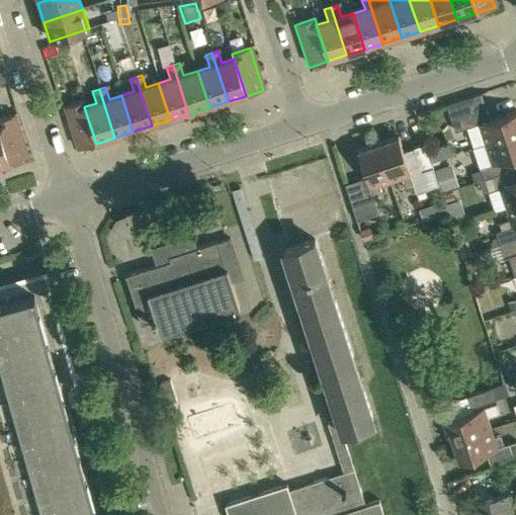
[(485,145),(515,134),(515,113),(515,112),(489,121),(480,96),(446,106),(455,134),(478,125),(482,138),(479,139),(474,144),(475,148),(485,145)]
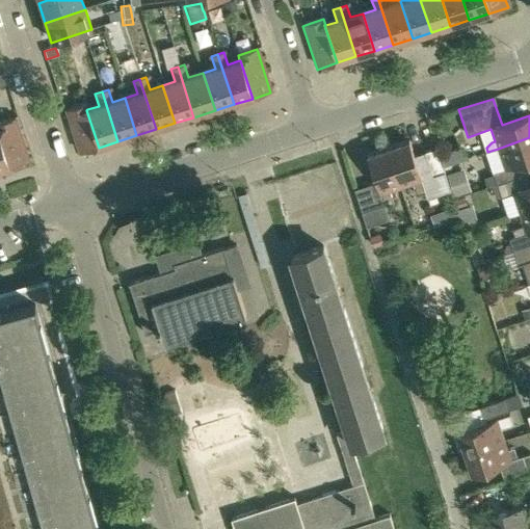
[(85,104),(64,110),(79,154),(99,148),(86,110),(87,109),(85,104)]
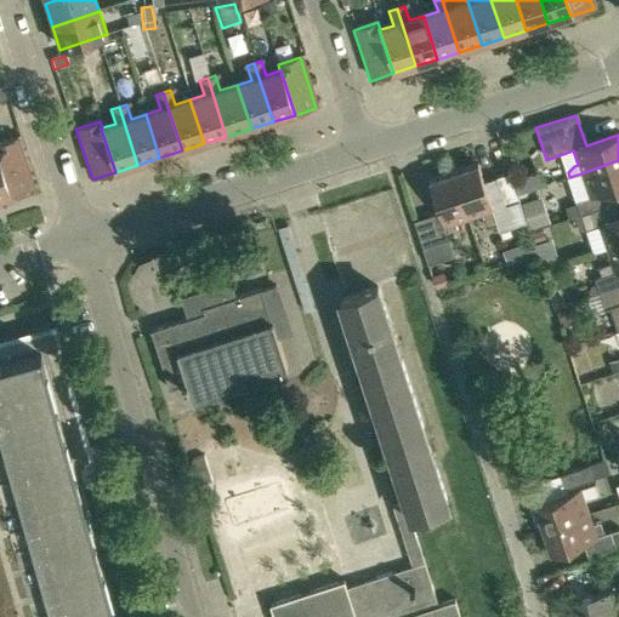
[(0,170),(9,195),(32,188),(16,138),(0,142),(0,170)]
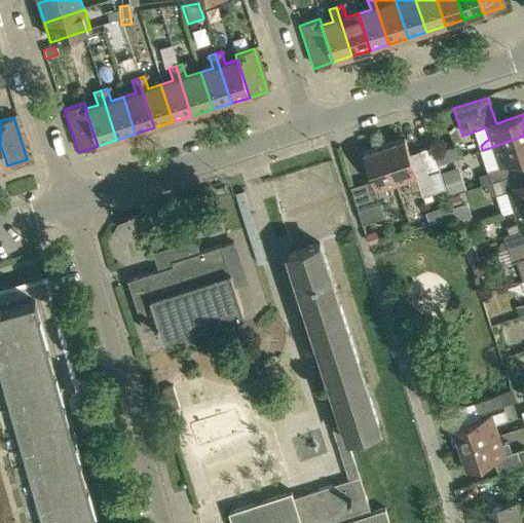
[(523,136),(492,147),(499,169),(487,173),(491,185),(499,182),(514,177),(510,165),(523,160),(523,136)]
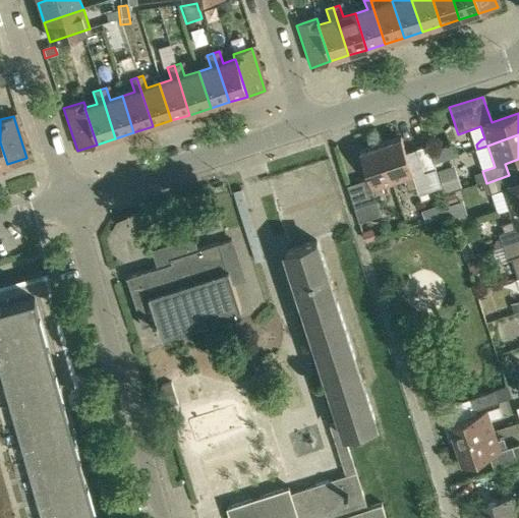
[(400,140),(380,147),(392,185),(404,181),(408,192),(415,190),(416,194),(441,186),(427,148),(414,152),(414,154),(405,157),(400,140)]
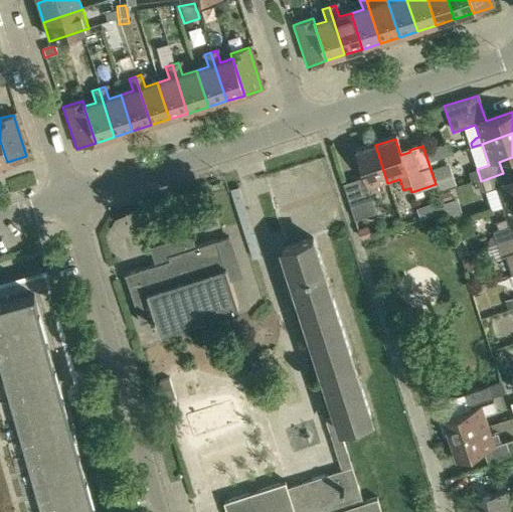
[(376,186),(387,183),(375,145),(355,152),(364,178),(343,185),(350,208),(379,198),(376,186)]
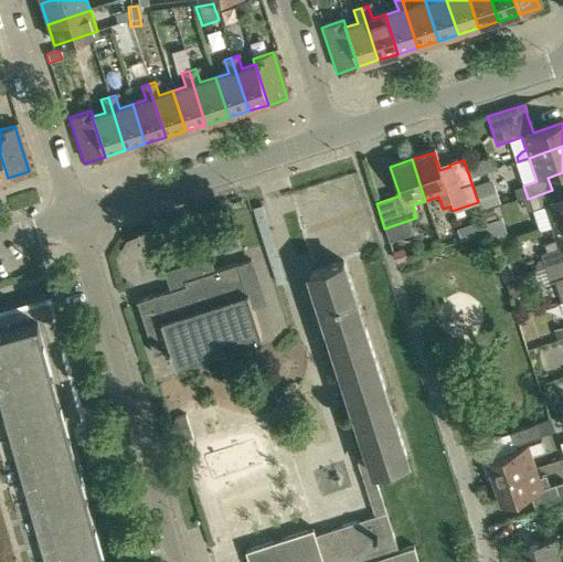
[(490,182),(474,188),(481,211),(498,205),(490,182)]
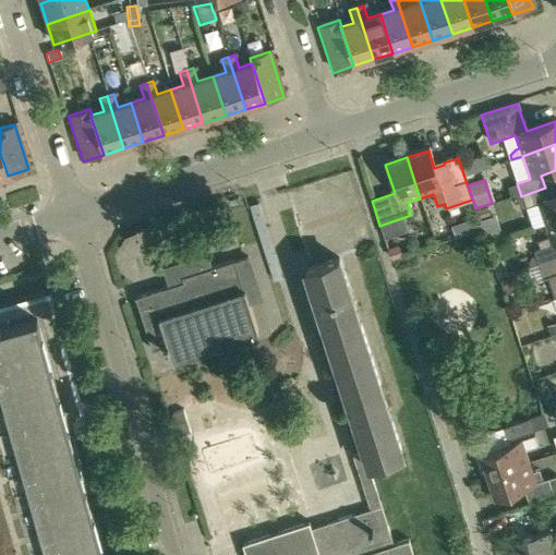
[(555,196),(553,197),(550,200),(545,188),(530,193),(521,196),(526,209),(538,205),(545,226),(555,221),(555,196)]
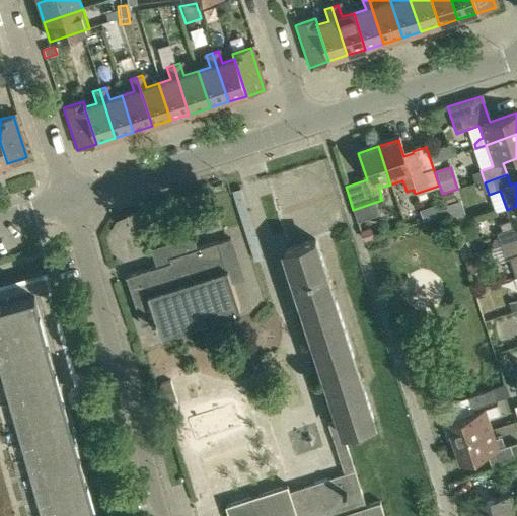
[(516,206),(507,210),(511,223),(499,227),(502,233),(500,234),(495,236),(497,240),(499,248),(516,241),(516,206)]
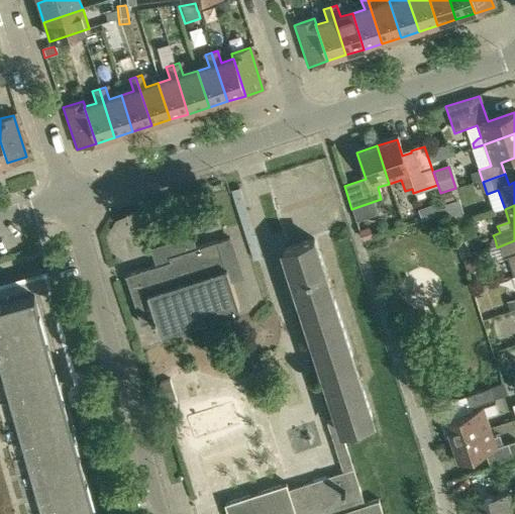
[(156,267),(155,267),(122,277),(138,327),(153,322),(159,336),(238,311),(225,270),(223,270),(215,243),(193,250),(189,237),(150,250),(156,267)]
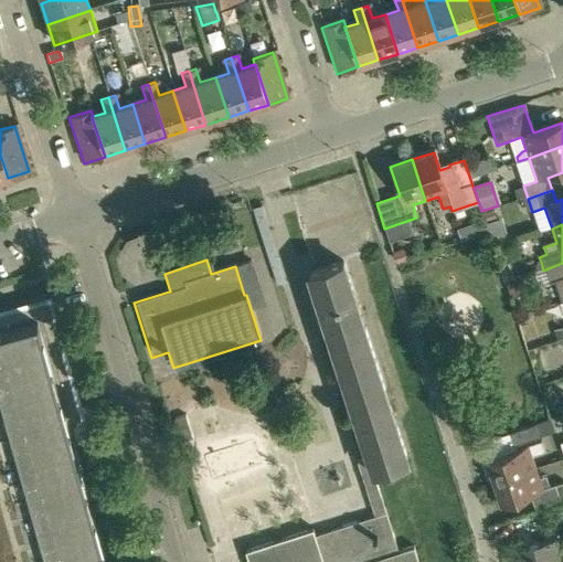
[(534,273),(543,271),(541,262),(535,263),(533,268),(534,273)]
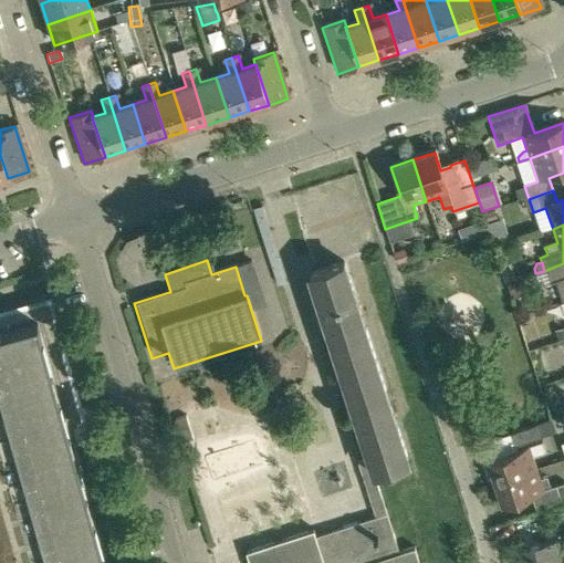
[(510,263),(500,267),(504,282),(514,279),(510,263)]
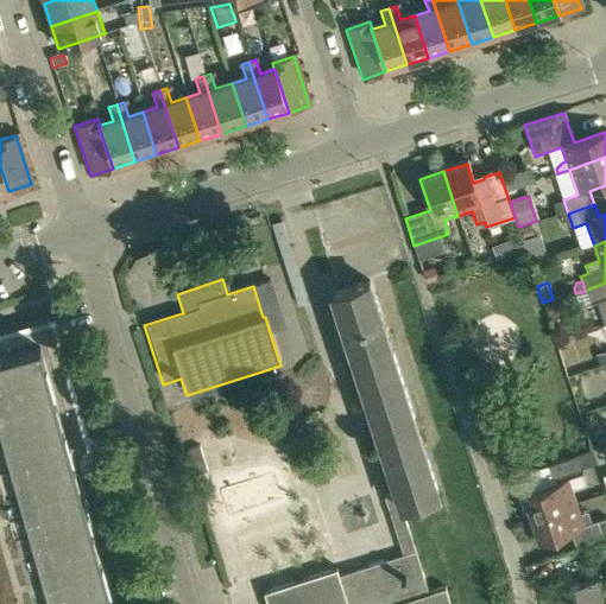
[(598,303),(600,312),(605,324),(605,283),(585,291),(589,305),(598,303)]
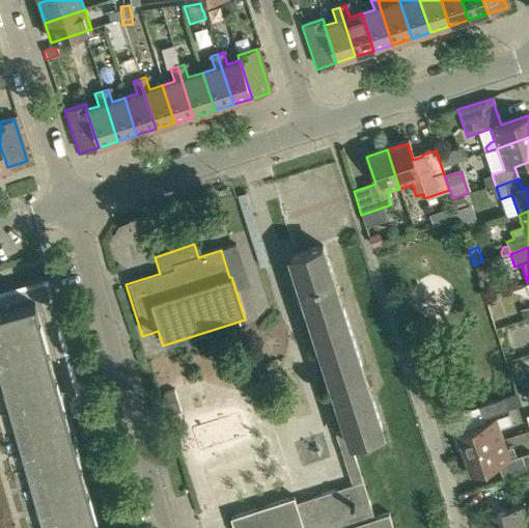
[(354,488),(361,485),(347,444),(349,444),(381,434),(321,248),(289,258),(296,278),(346,434),(336,436),(354,488)]
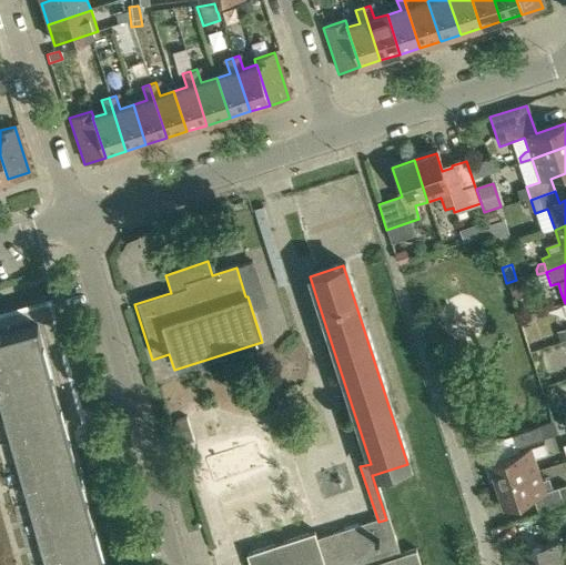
[(104,564),(71,447),(90,443),(90,441),(77,445),(73,431),(81,429),(46,304),(0,316),(0,564),(104,564)]
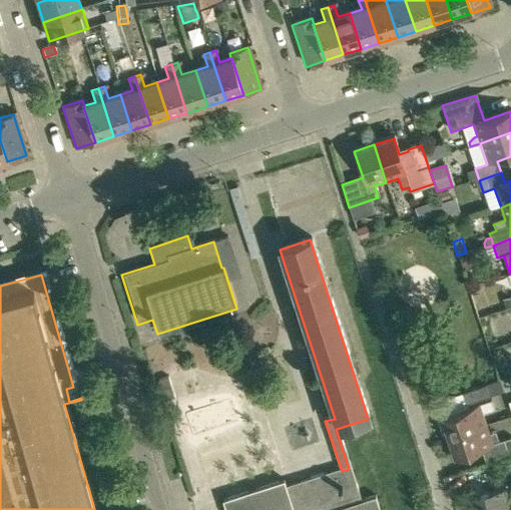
[(510,298),(500,302),(503,311),(510,308),(510,298)]
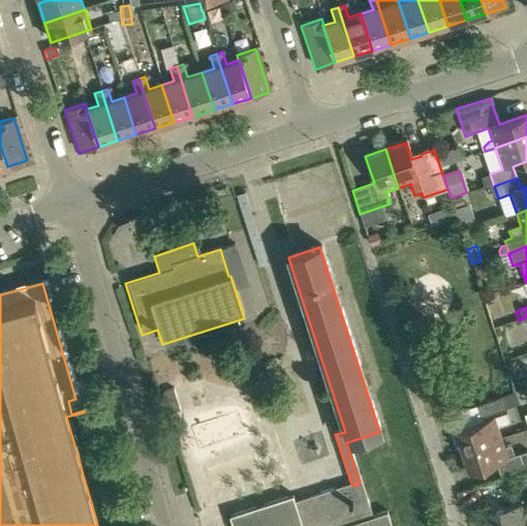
[(161,395),(167,415),(179,411),(173,391),(161,395)]
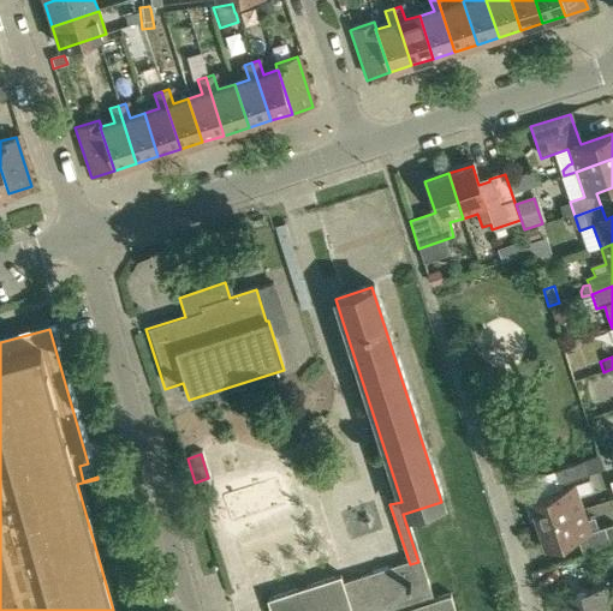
[(597,459),(590,461),(594,475),(602,473),(597,459)]
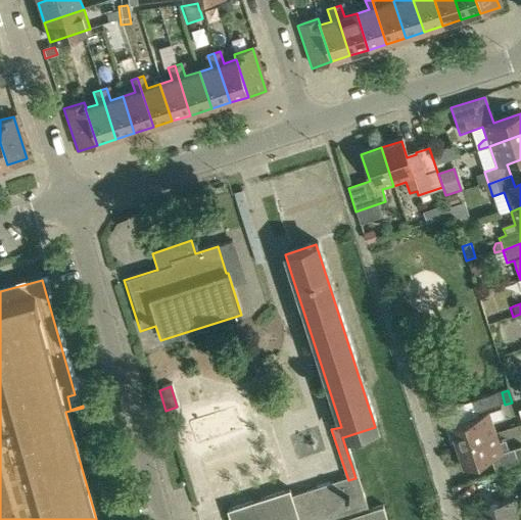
[(472,403),(475,414),(499,407),(494,395),(472,403)]
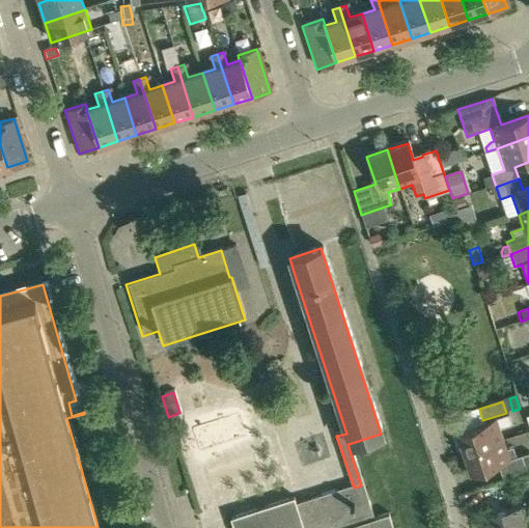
[(463,451),(464,455),(502,443),(498,429),(511,425),(508,417),(456,434),(457,436),(453,437),(458,452),(463,451)]
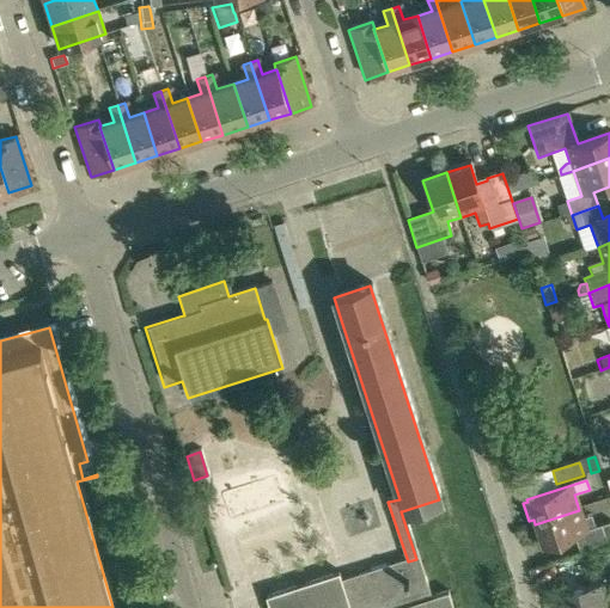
[(591,517),(583,520),(579,510),(535,524),(542,548),(574,538),(580,556),(609,546),(609,526),(595,530),(591,517)]
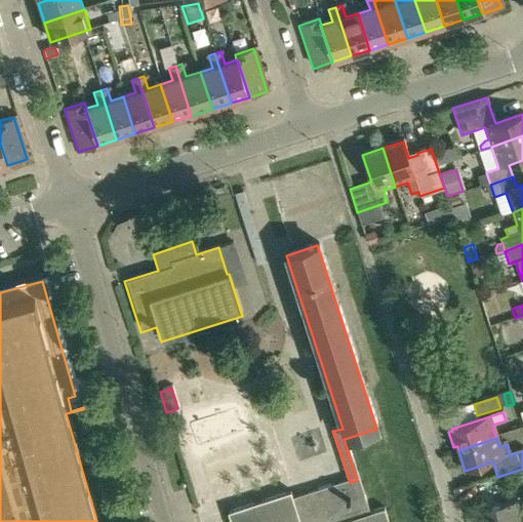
[(357,480),(350,482),(291,500),(289,494),(228,514),(229,521),(386,521),(383,510),(368,514),(357,480)]
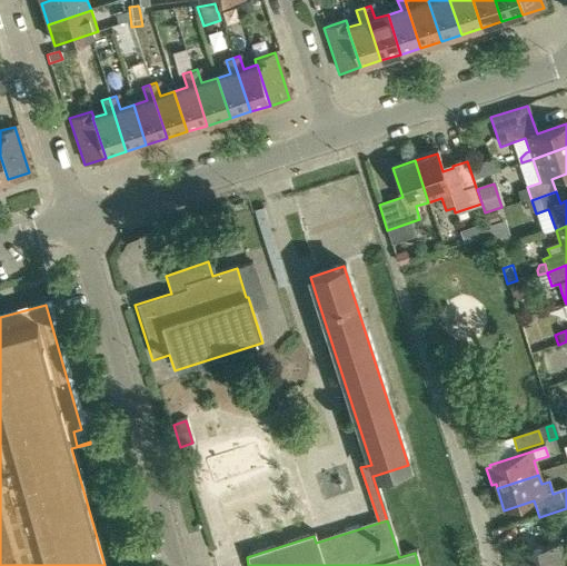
[(560,565),(556,545),(514,554),(516,565),(560,565)]
